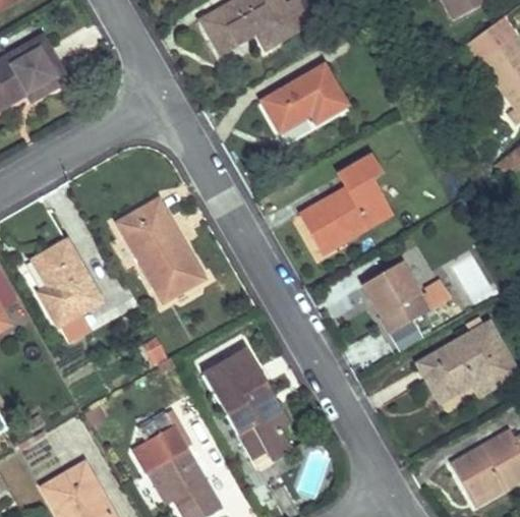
[(222,50),(240,40),(257,30),(266,44),(299,25),(285,0),(230,0),(203,15),(222,50)]
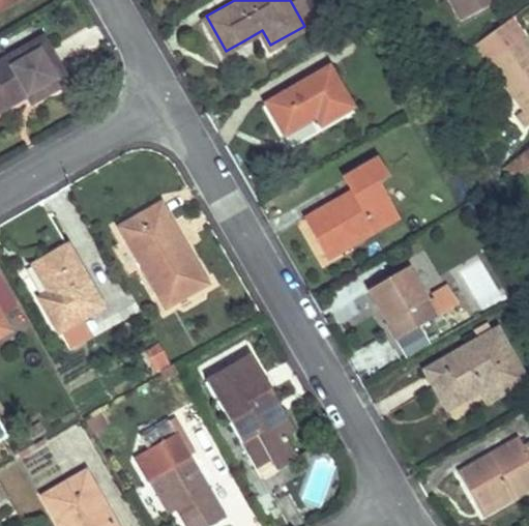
[(318,19),(306,0),(290,0),(304,26),(318,19)]
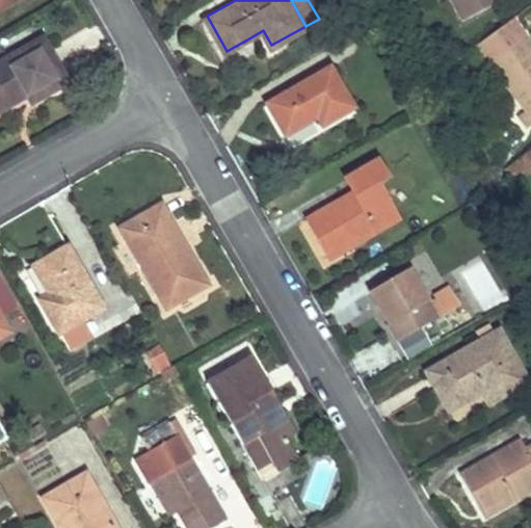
[(452,0),(462,19),(498,0),(452,0)]
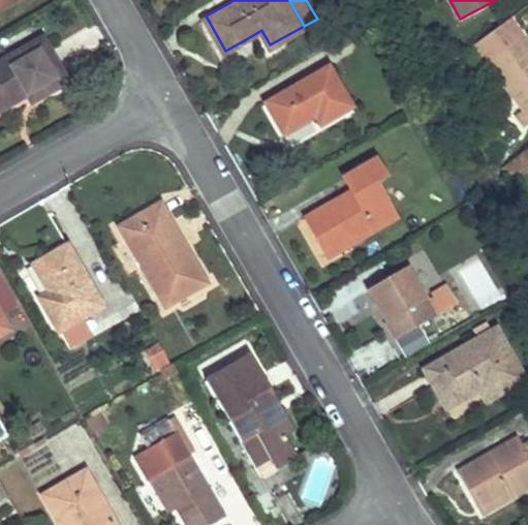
[(527,42),(509,18),(473,44),(523,109),(516,114),(526,125),(527,124),(527,42)]
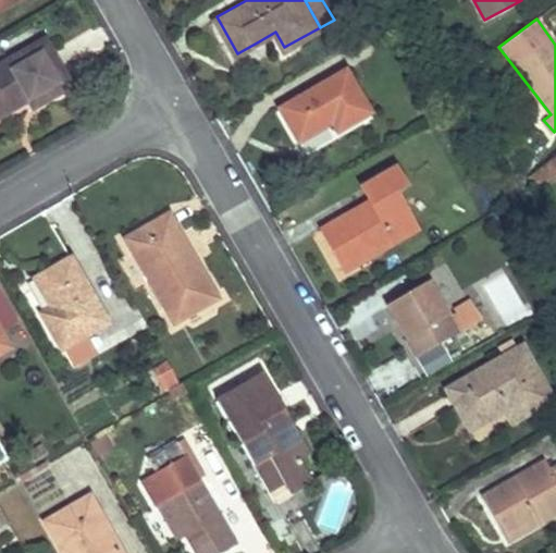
[(0,111),(23,97),(29,93),(36,102),(72,82),(45,35),(0,62),(0,111)]
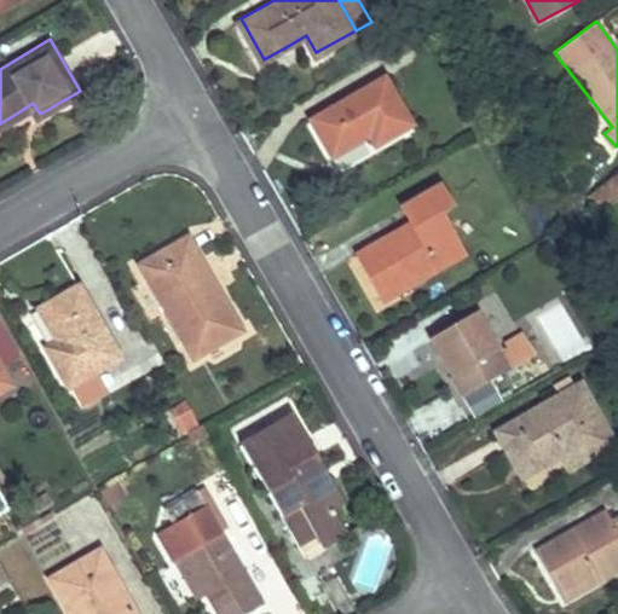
[(364,134),(363,133),(362,131),(370,126),(377,139),(414,119),(388,74),(316,115),(335,150),(364,134)]
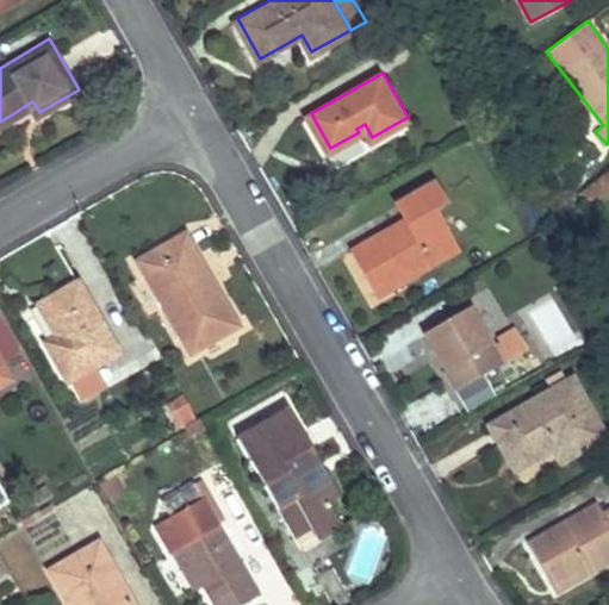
[(608,169),(607,172),(595,180),(579,191),(579,192),(579,194),(588,204),(608,187),(608,169)]
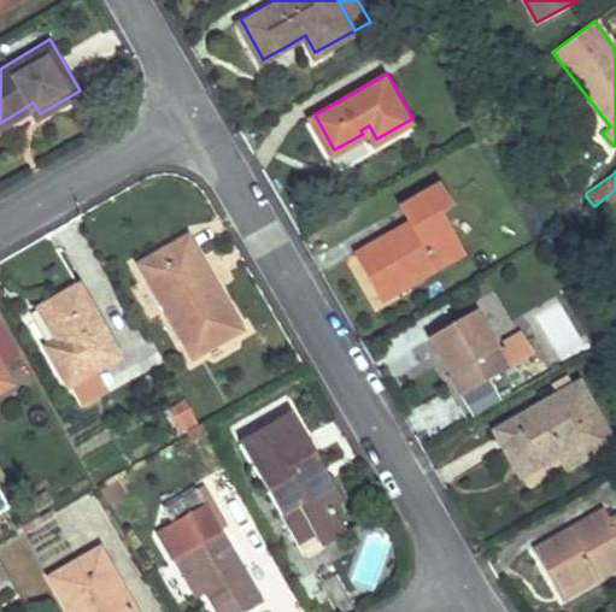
[(586,193),(602,182),(594,172),(580,184),(586,193)]
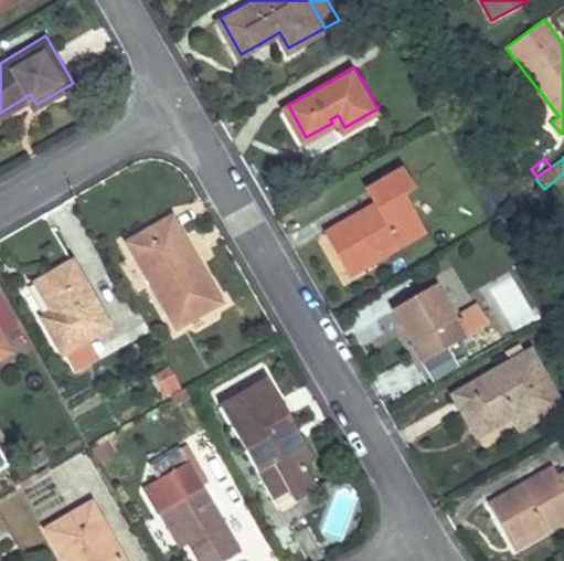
[(404,166),(387,175),(371,184),(382,204),(357,219),(353,212),(330,225),(353,267),(424,229),(403,190),(414,183),(404,166)]
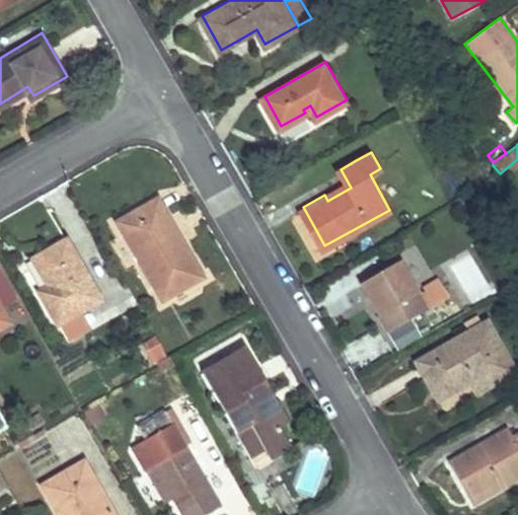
[(163,298),(183,286),(204,275),(158,195),(118,218),(163,298)]
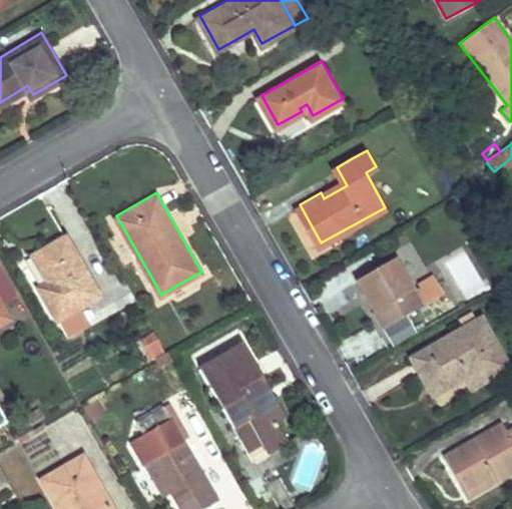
[(32,252),(40,266),(47,279),(40,283),(58,317),(60,316),(82,303),(99,293),(65,233),(32,252)]
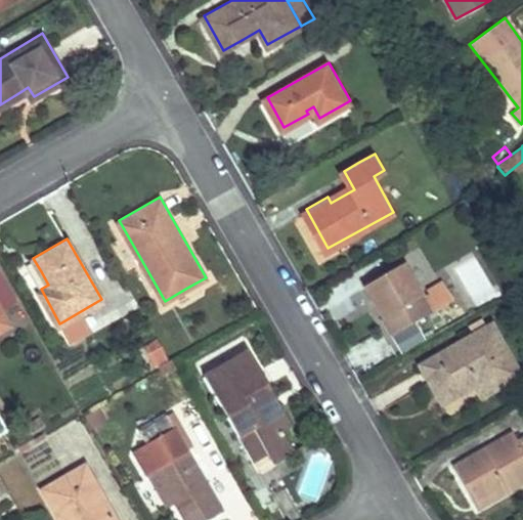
[(476,304),(504,288),(481,250),(453,266),(476,304)]
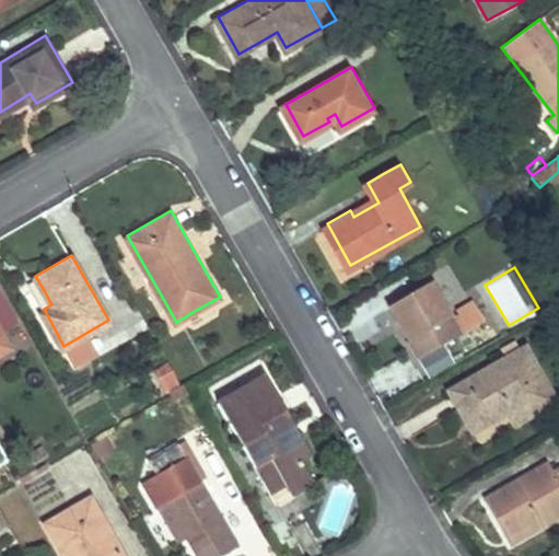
[(473,296),(462,302),(450,309),(432,278),(392,302),(421,352),(485,317),(473,296)]
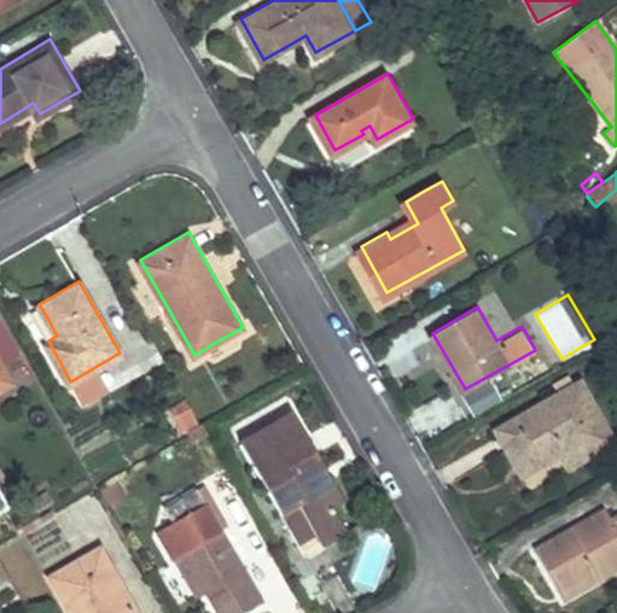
[(521,381),(548,368),(540,350),(512,363),(521,381)]
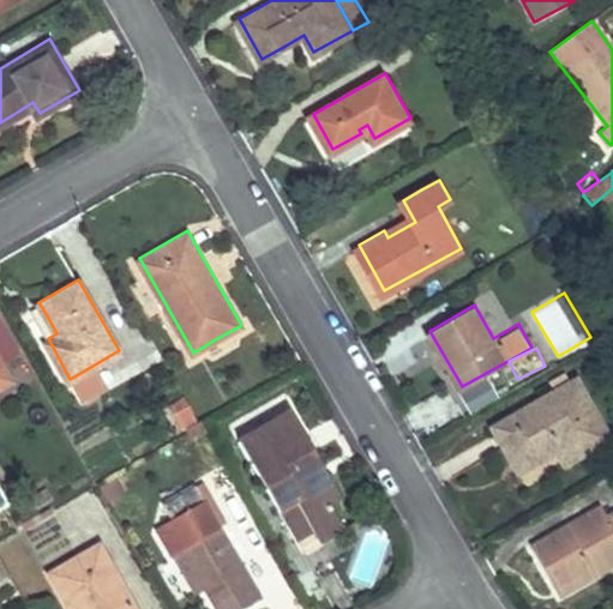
[(0,384),(12,378),(0,356),(0,384)]
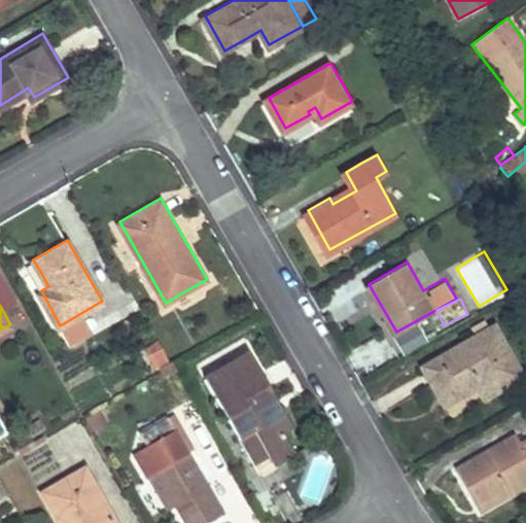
[(84,311),(62,324),(72,342),(95,329),(84,311)]
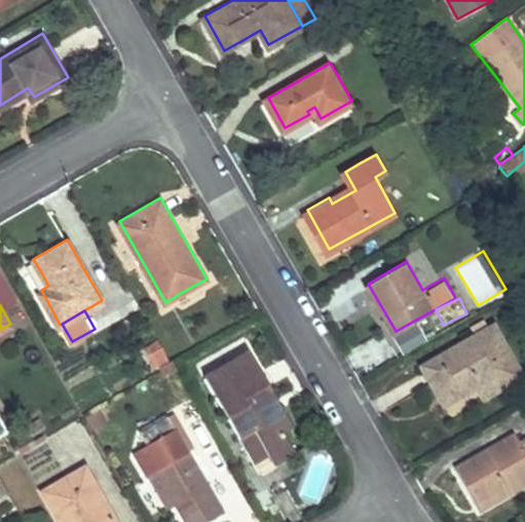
[(446,400),(462,390),(479,381),(485,394),(523,371),(495,324),(425,364),(446,400)]
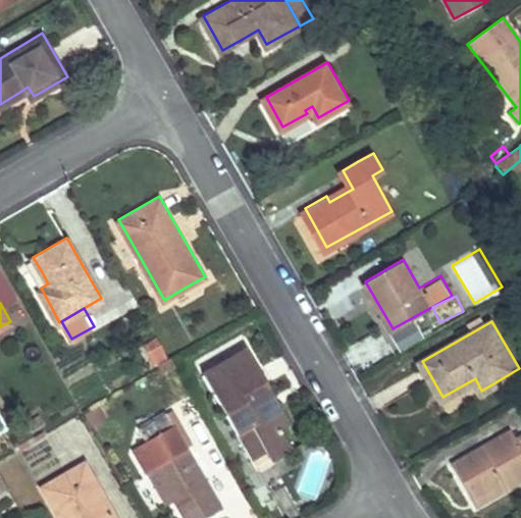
[(293,446),(287,435),(280,424),(290,419),(247,347),(204,371),(259,466),(293,446)]
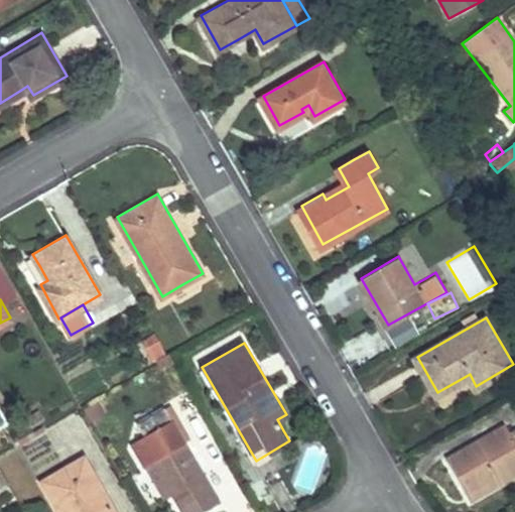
[(145,434),(133,441),(146,464),(148,462),(153,459),(171,490),(183,511),(200,511),(220,501),(164,405),(137,421),(145,434)]
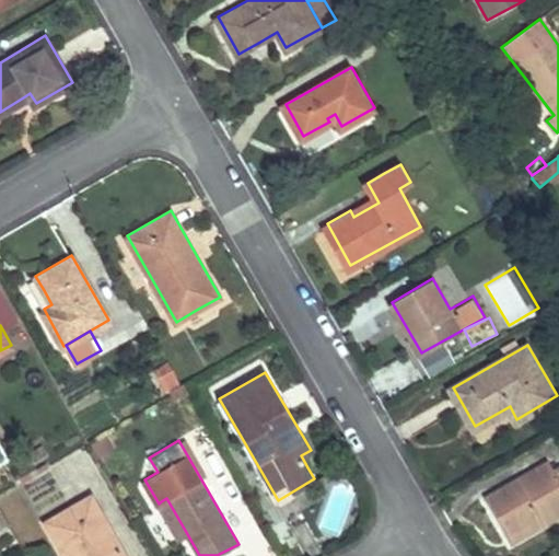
[(558,464),(554,467),(551,464),(550,461),(486,495),(507,533),(538,517),(542,521),(558,512),(558,464)]
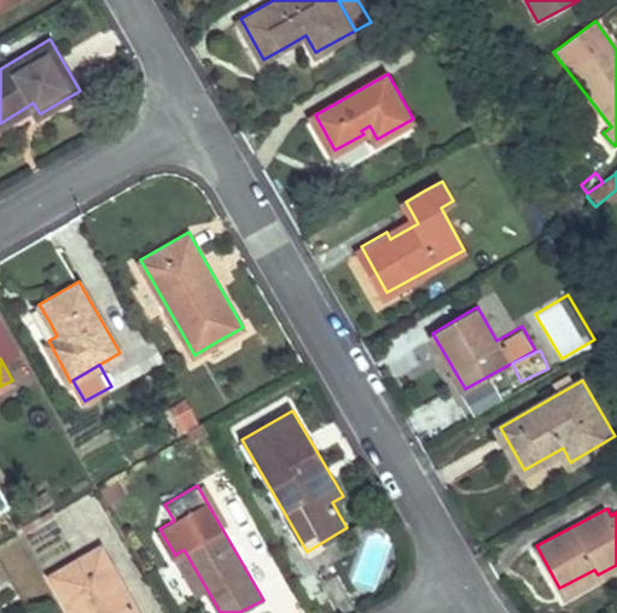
[(76,612),(139,612),(102,547),(54,574),(76,612)]
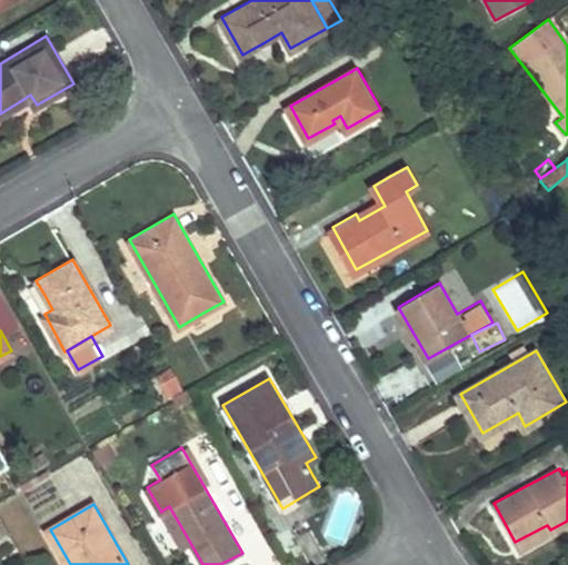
[(163,509),(183,544),(189,541),(169,506),(163,509)]
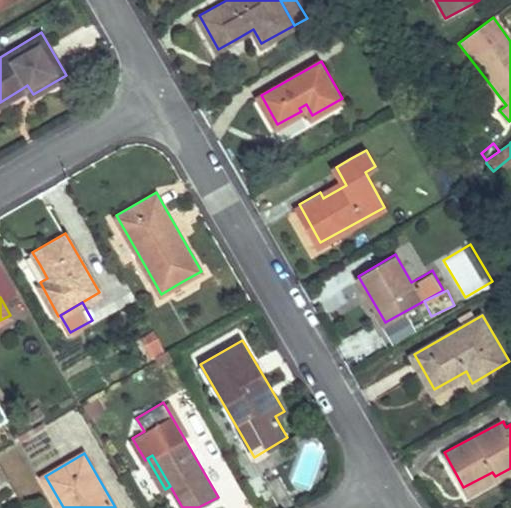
[(463,487),(466,492),(495,476),(492,472),(463,487)]
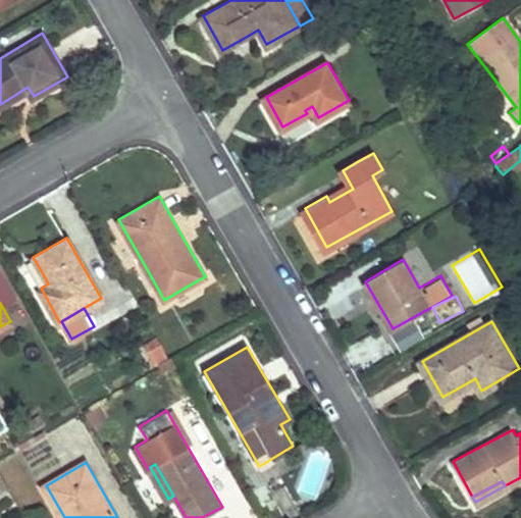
All buildings are outlined.
